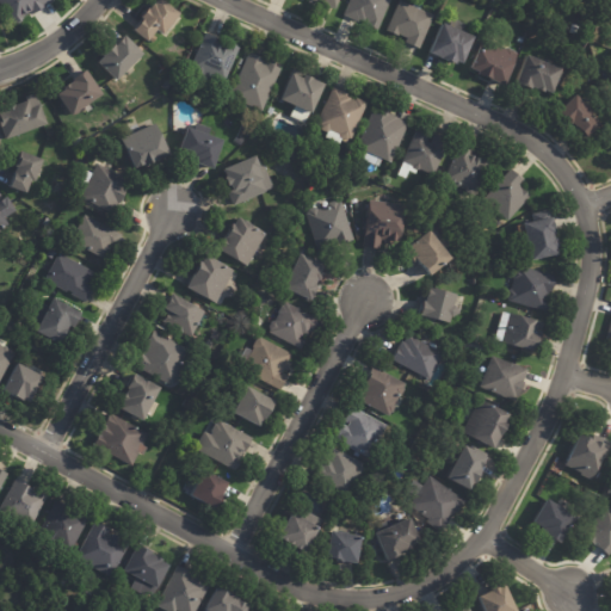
[(56,0),(57,1),(37,16),(36,12),(26,18),(28,20),(20,25),(1,0),(56,0)]
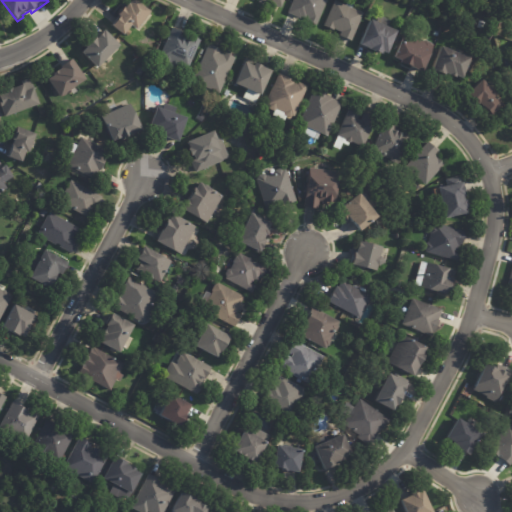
[(114,24),(122,15),(120,14),(126,6),(127,7),(132,0),(138,0),(152,11),(138,28),(133,24),(132,25),(133,25),(125,34),(114,24)]
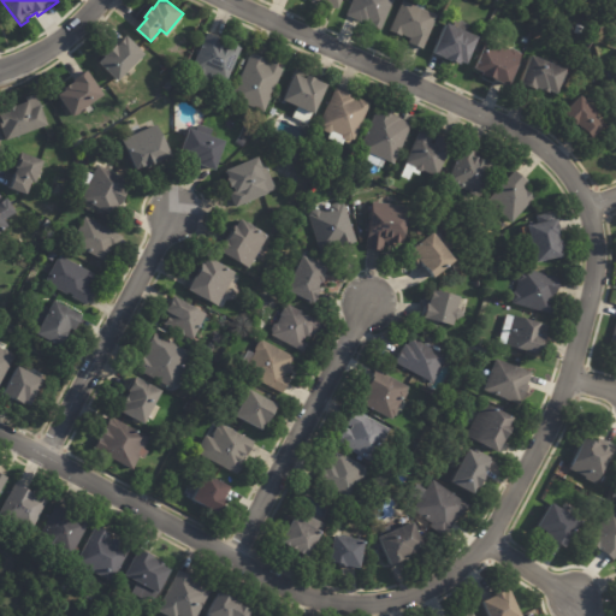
[(344,0),(341,10),(325,3),(326,0),(321,0),(321,3),(314,0),(344,0)]
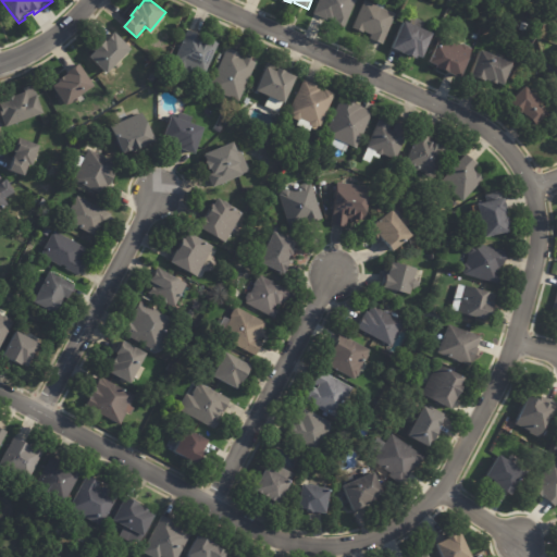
[(357,0),(345,28),(314,14),(320,0),(357,0)]
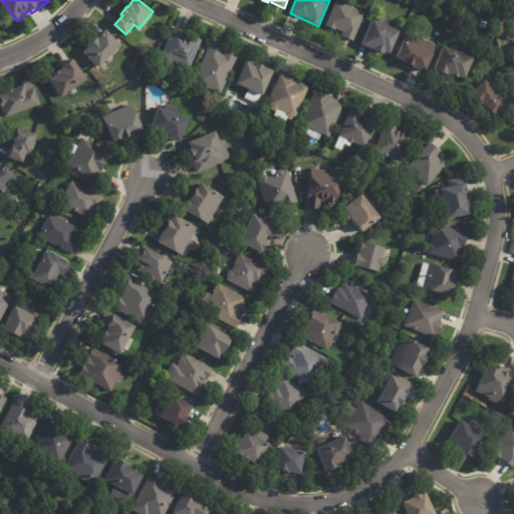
[(352,40),(342,36),(344,32),(337,30),(326,26),(337,0),(348,5),(350,0),(354,0),(357,1),(354,8),(366,13),(354,41),(352,40)]
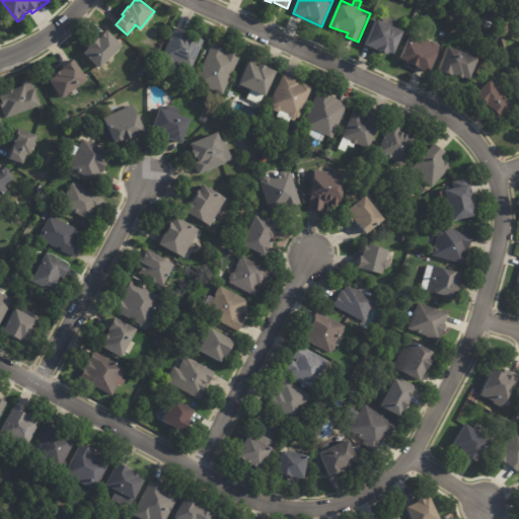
[(385,53),(376,49),(366,45),(377,19),(380,20),(383,14),(394,19),(392,25),(404,30),(394,54),(389,52),(388,54),(385,53)]
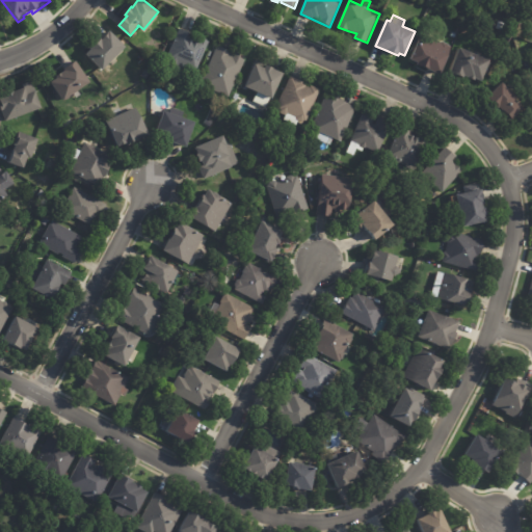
[(181,29),(192,33),(191,35),(203,41),(204,38),(210,42),(196,72),(193,71),(191,72),(187,71),(185,76),(174,71),(176,64),(170,62),(170,61),(167,59),(180,29),(181,29)]
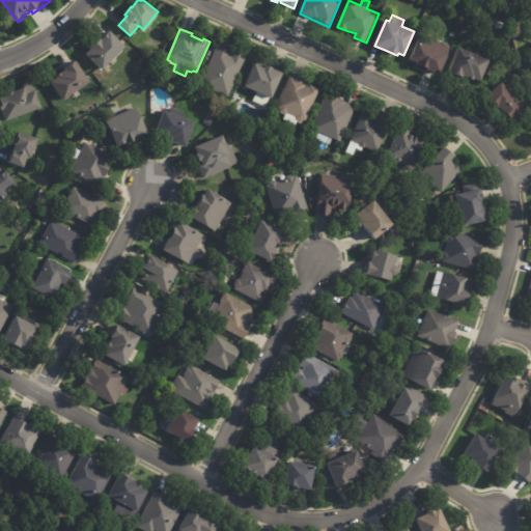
[(120,42),(127,47),(104,71),(88,54),(92,50),(91,49),(95,44),(96,45),(111,30),(120,42)]
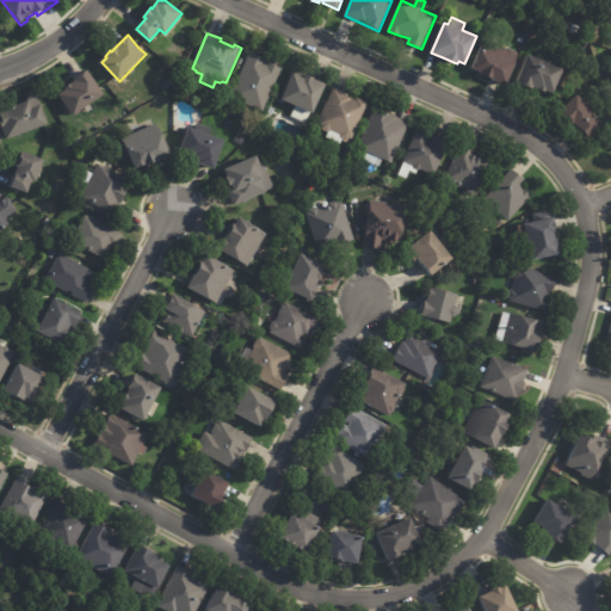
[(494,43),(511,50),(511,49),(519,53),(519,54),(525,56),(511,87),(483,75),(485,74),(476,71),(487,39),(494,43)]
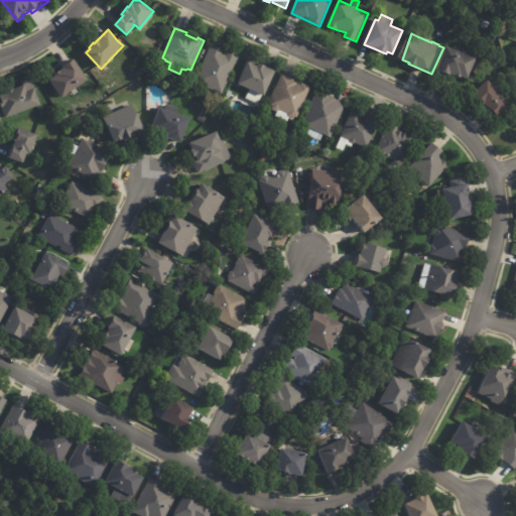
[(213,45),(225,50),(224,52),(228,54),(229,51),(235,53),(234,56),(239,58),(223,95),(195,83),(212,44),(213,45)]
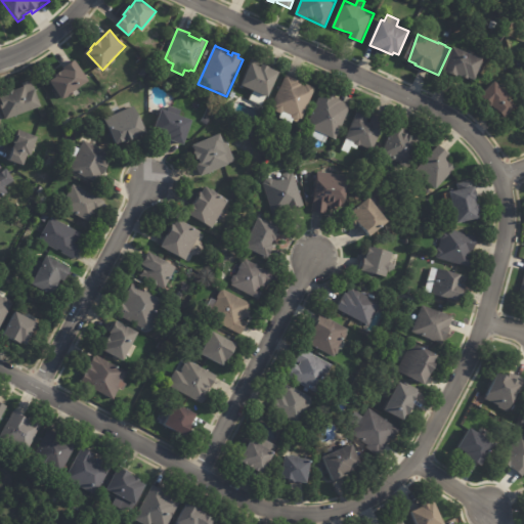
[(468,53),(482,58),(474,80),(468,77),(467,79),(456,75),(456,76),(443,71),(452,47),(468,53)]
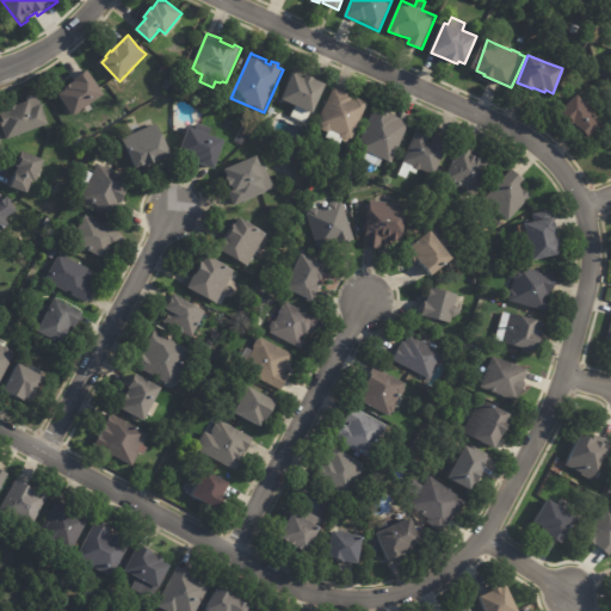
[(309,76),(316,80),(315,80),(327,86),(315,115),(312,113),(306,124),(291,118),(296,106),(283,100),(295,75),(291,74),(294,69),(309,76)]
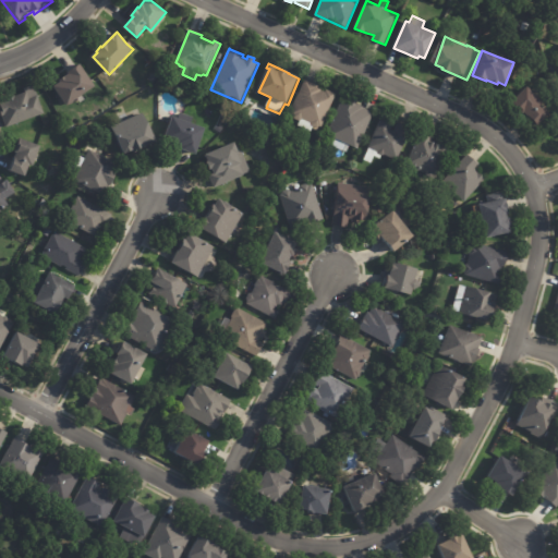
[(91,91),(68,106),(55,86),(61,82),(60,81),(70,75),(68,73),(81,64),(96,87),(91,91)]
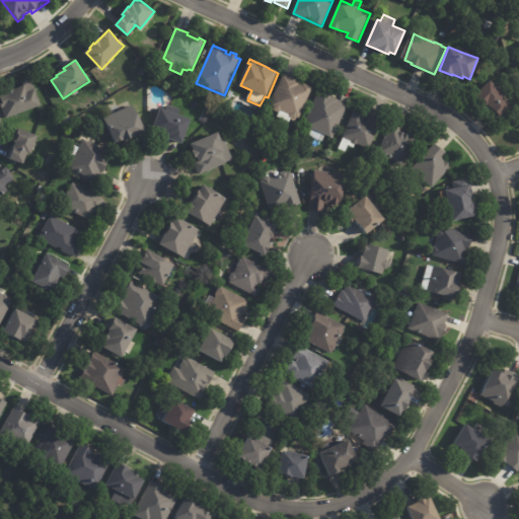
[(139,73),(143,69),(148,73),(143,77),(139,73)]
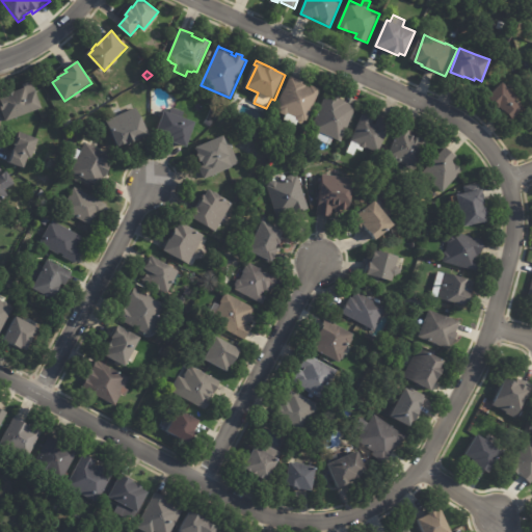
[(292,77),(304,83),(303,84),(307,86),(307,87),(311,88),(312,86),(321,90),(307,123),(306,122),(303,124),(299,122),(297,126),(285,121),(287,116),(282,113),(281,111),(276,109),(291,77),(292,77)]
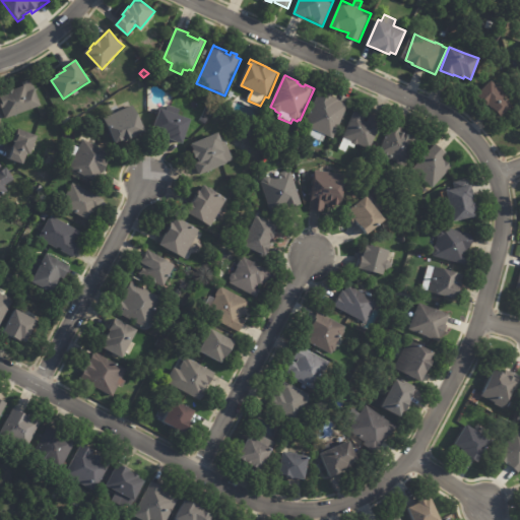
[(6,119),(1,105),(3,104),(0,95),(24,86),(23,82),(33,79),(42,107),(6,119)]
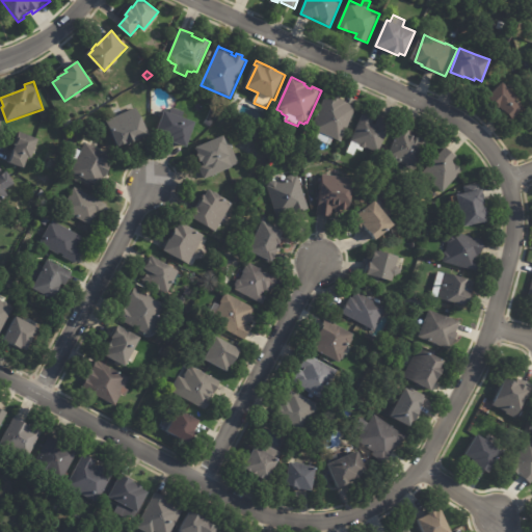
[(510,115),(500,106),(499,107),(488,97),(504,81),(519,97),(515,100),(526,110),(515,121),(510,115)]
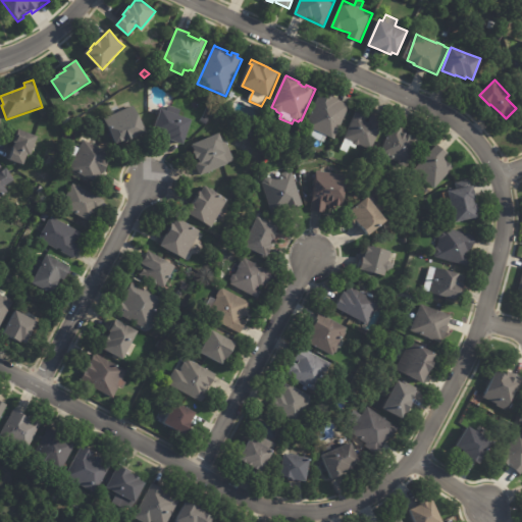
[(327,100),(329,101),(331,97),(340,101),(340,102),(350,106),(334,140),(327,137),(324,143),(309,137),(312,132),(308,129),(308,128),(306,126),(319,96),(327,100)]
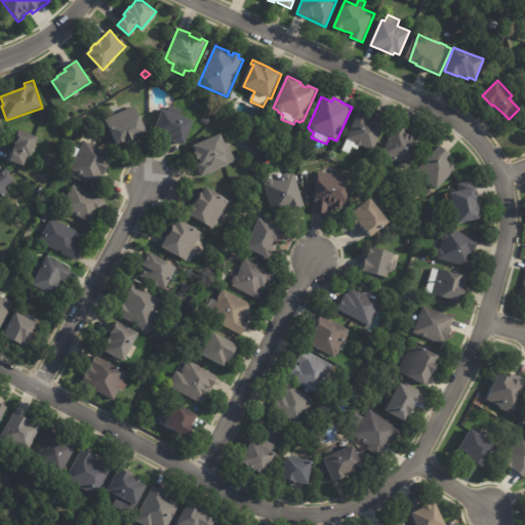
[(172,107),(184,111),(182,117),(195,122),(187,147),(173,143),(174,139),(167,137),(167,135),(157,132),(164,111),(168,112),(170,106),(172,107)]
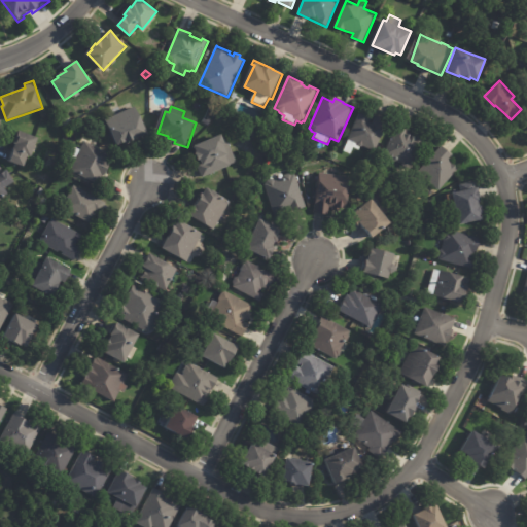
[(146,138),(126,147),(126,145),(118,148),(106,121),(135,107),(148,136),(146,138)]
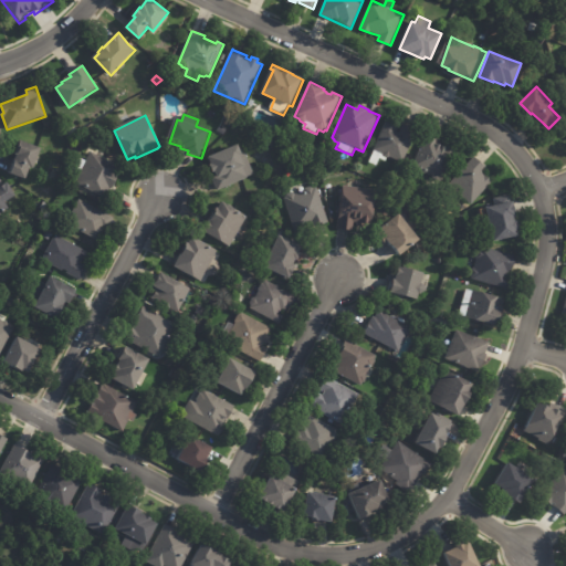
[(398,126),(396,132),(399,134),(404,124),(418,129),(402,164),(389,157),(387,158),(386,161),(379,158),(376,166),(369,163),(386,122),(398,126)]
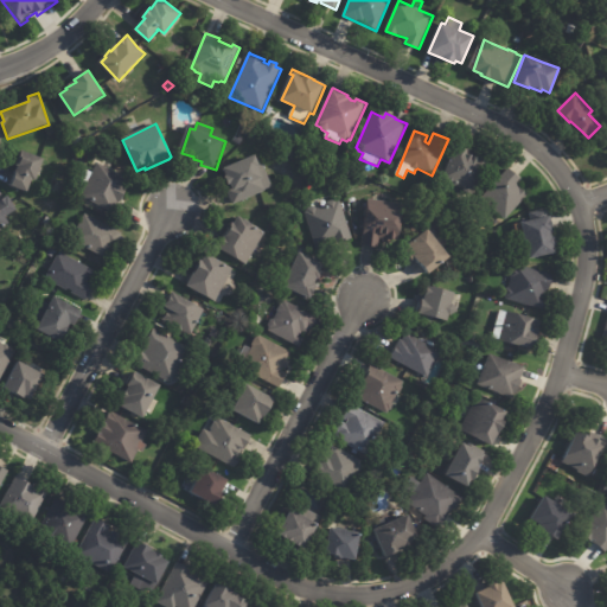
[(237,135),(243,140),(240,145),(234,141),(237,135)]
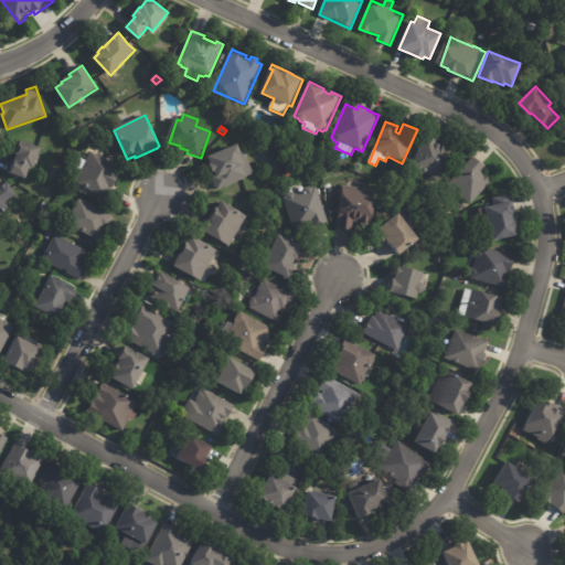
[(81,139),(85,132),(91,136),(86,142),(81,139)]
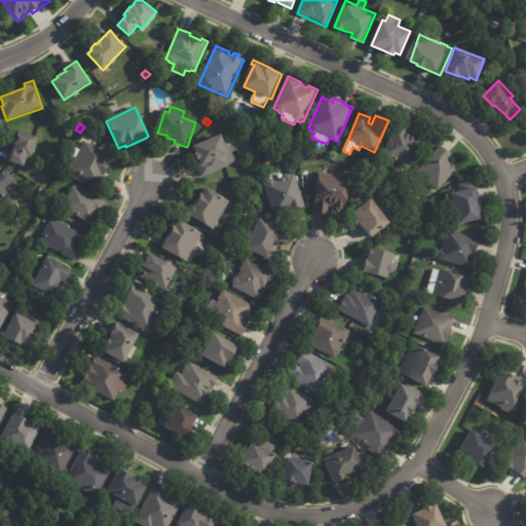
[(398,126),(408,130),(407,133),(413,136),(414,135),(424,139),(411,170),(382,157),(396,125),(398,126)]
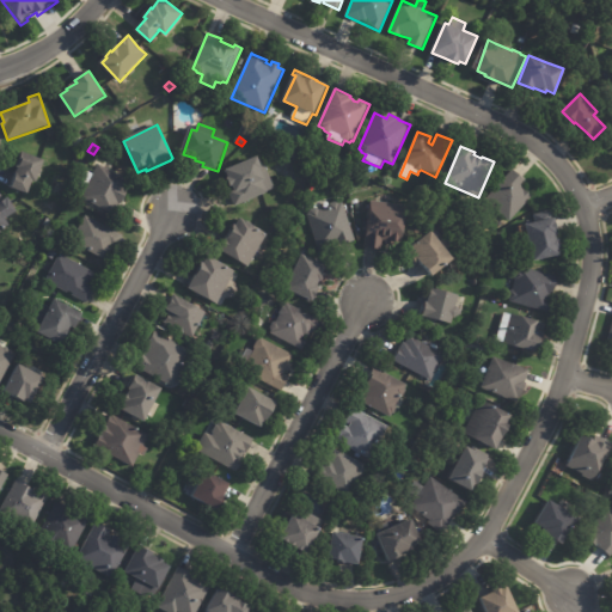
[(12,187),(18,170),(14,169),(20,153),(43,161),(35,183),(31,182),(26,195),(11,189),(12,187)]
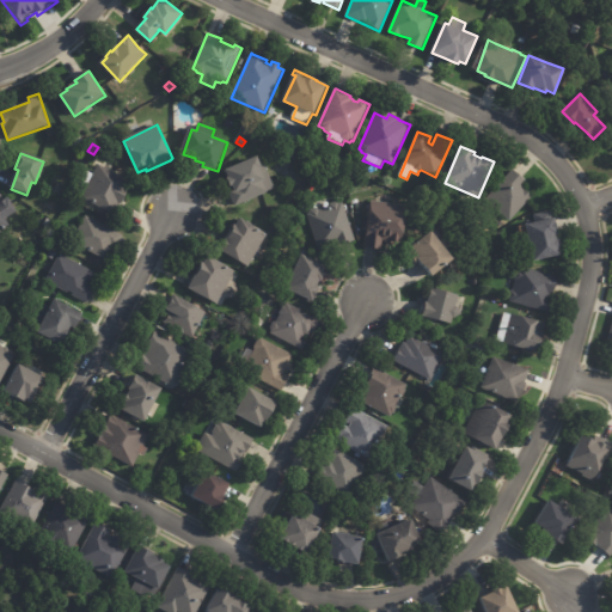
[(234,204),(230,191),(236,189),(234,187),(232,187),(228,179),(231,178),(227,170),(259,157),(262,161),(263,161),(275,188),(268,190),(269,191),(236,206),(234,204)]
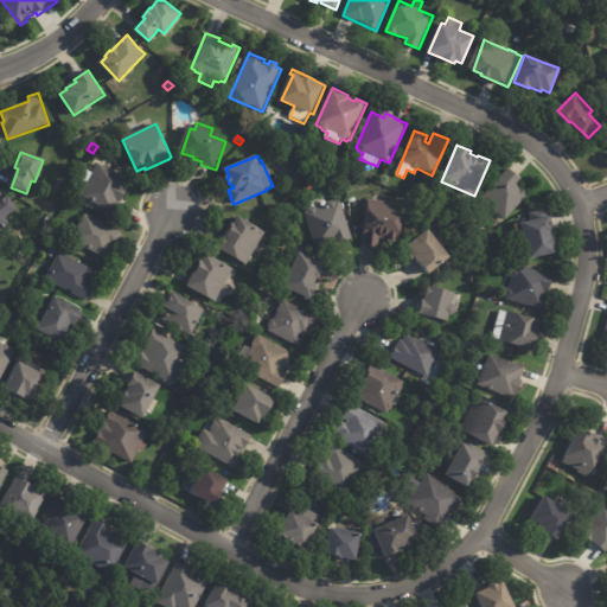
[(125,198),(122,203),(121,202),(115,213),(82,196),(85,189),(78,184),(87,168),(94,173),(98,163),(132,180),(129,183),(131,183),(128,189),(129,190),(125,198)]
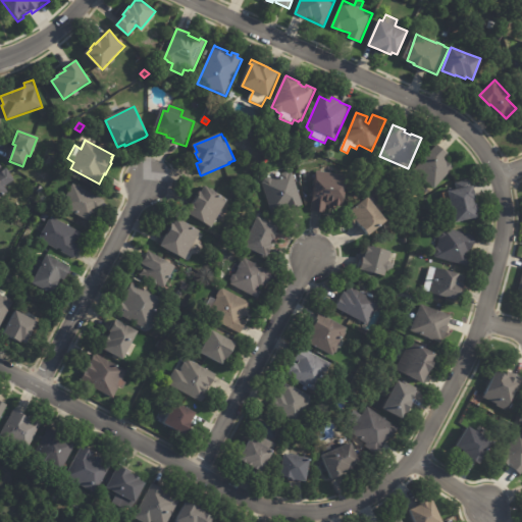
[(439,145),(449,153),(445,157),(449,161),(448,162),(449,163),(449,162),(455,167),(435,189),(415,170),(438,144),(439,145)]
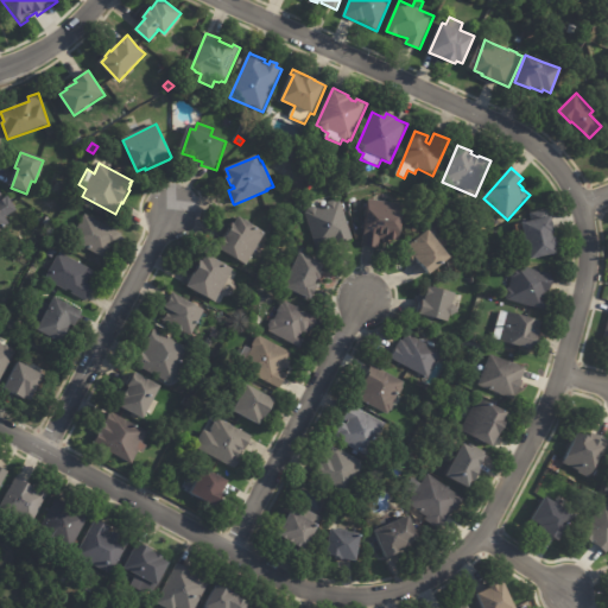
[(6,227),(0,229),(0,201),(8,196),(17,209),(5,216),(10,225),(6,227)]
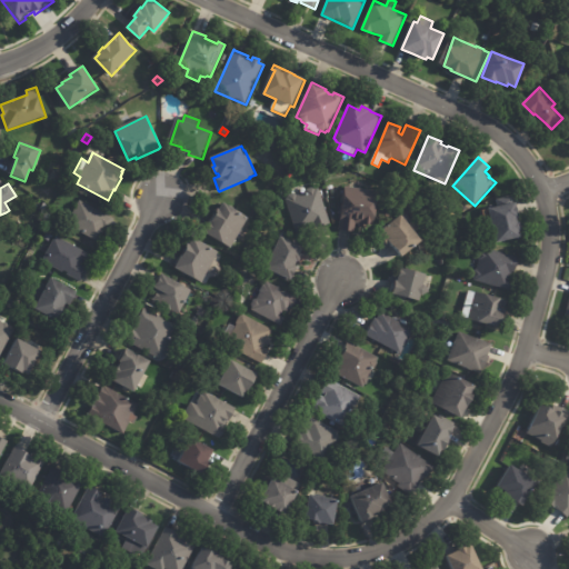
[(307,186),(308,190),(313,188),(317,190),(320,189),(330,225),(317,229),(317,227),(308,229),(309,232),(297,236),(287,200),(288,199),(290,195),(293,193),(292,189),(306,185),(307,186)]
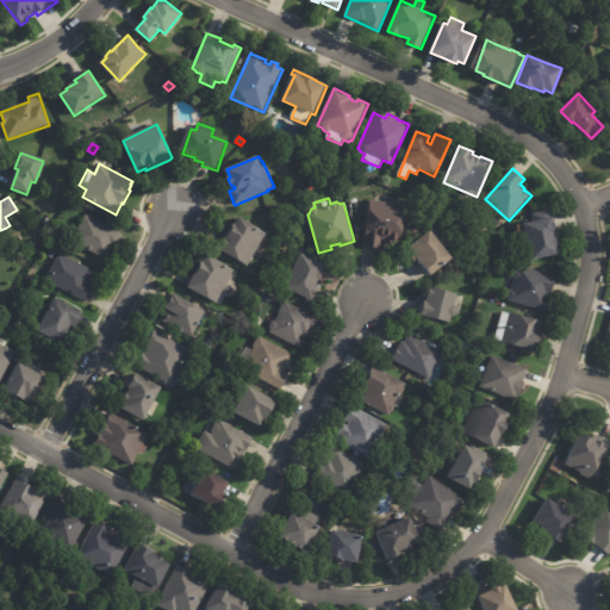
[(374,201),(411,206),(406,243),(400,243),(399,247),(387,246),(387,241),(384,241),(383,249),(366,248),(367,237),(366,237),(371,200),(374,201)]
